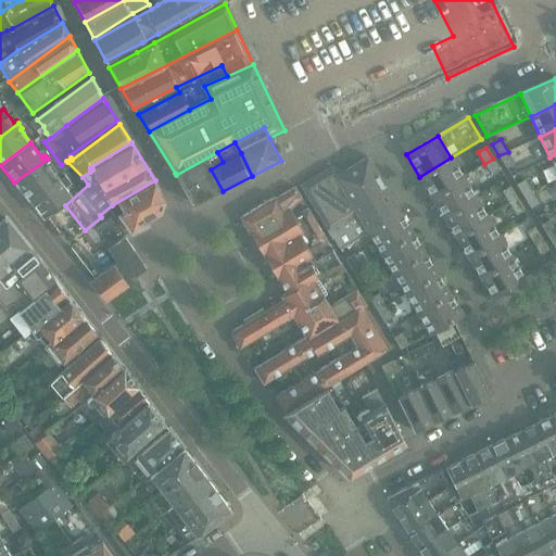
[(223,191),(211,169),(223,162),(217,152),(176,175),(193,205),(223,191)]
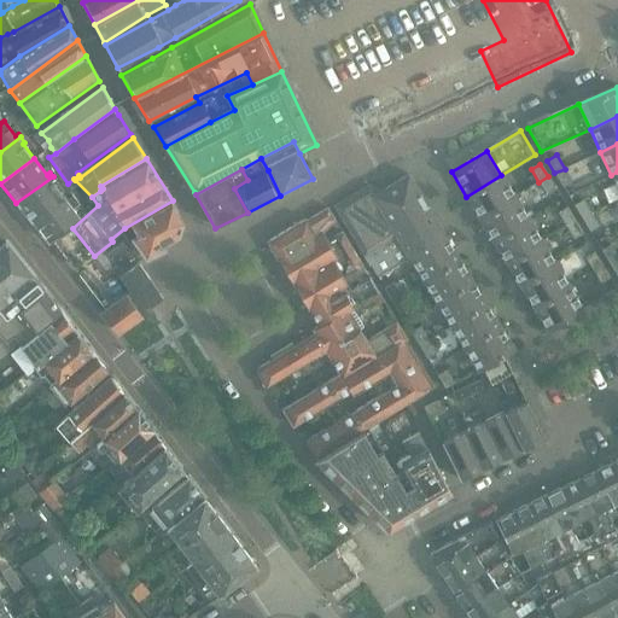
[(572,181),(565,169),(554,173),(563,187),(572,181)]
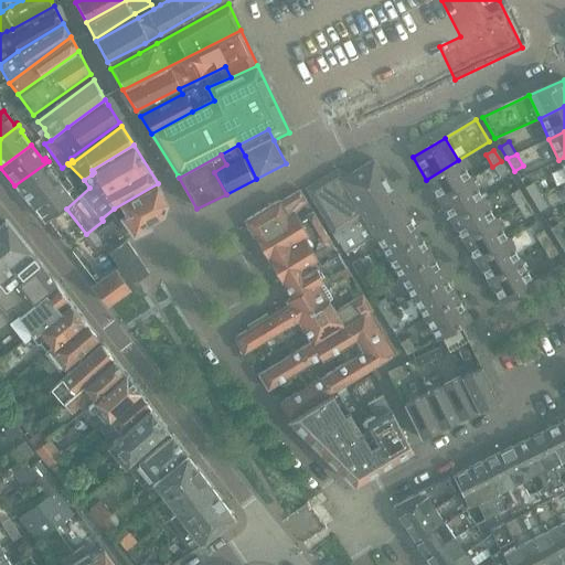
[(29,203),(60,180),(65,174),(59,166),(52,158),(49,161),(14,185),(29,203)]
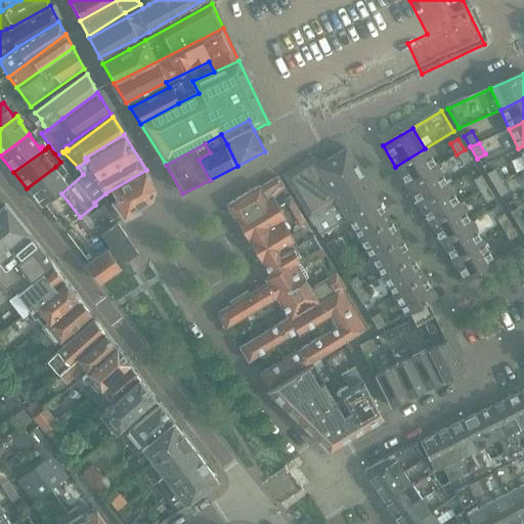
[(378,201),(346,148),(324,162),(312,158),(285,174),(320,235),(347,220),(378,201)]
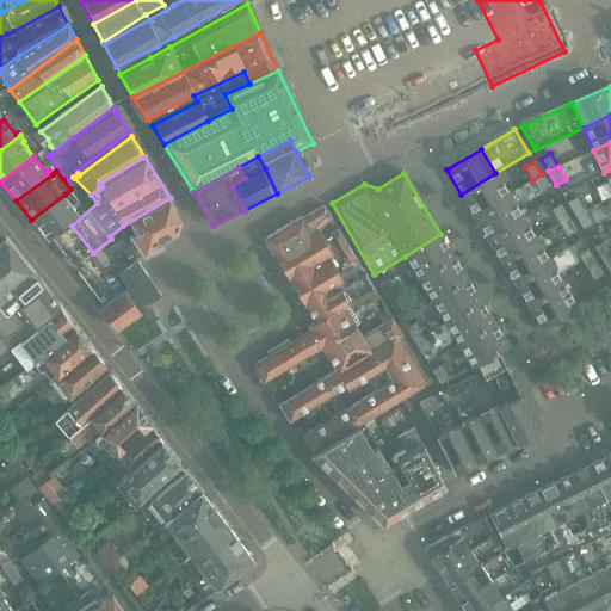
[(508,195),(495,173),(461,195),(473,216),(508,195)]
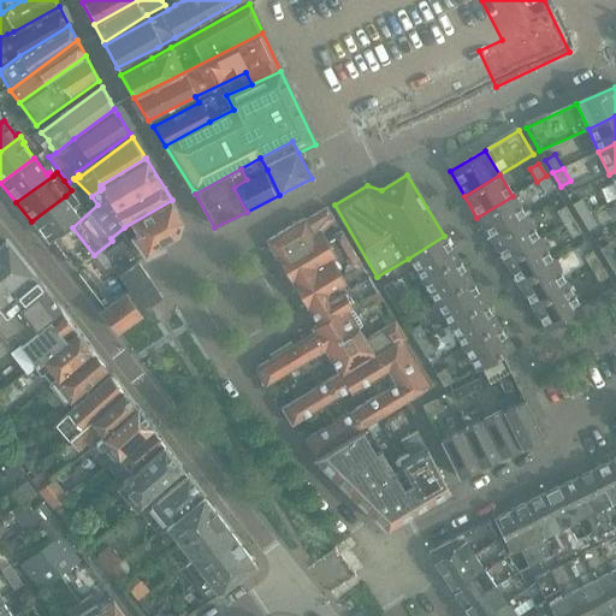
[(554,189),(546,176),(537,182),(545,194),(554,189)]
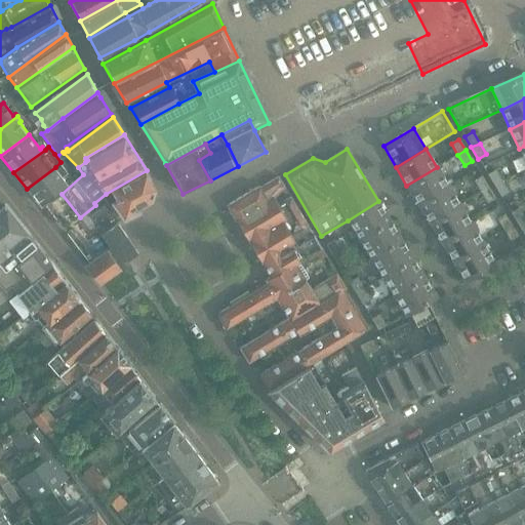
[(40,206),(68,185),(62,176),(68,171),(61,162),(55,167),(27,189),(40,206)]
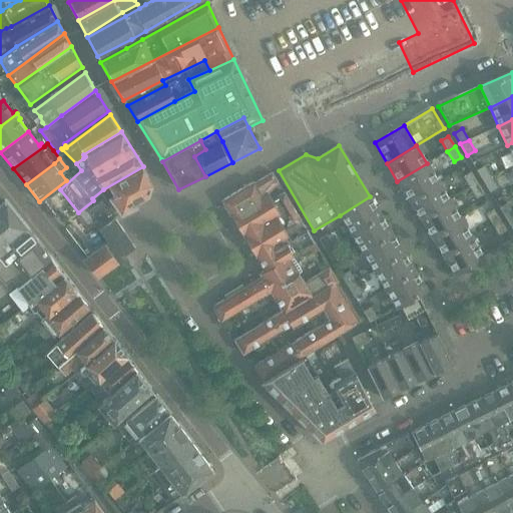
[(438,182),(427,163),(397,181),(408,199),(438,182)]
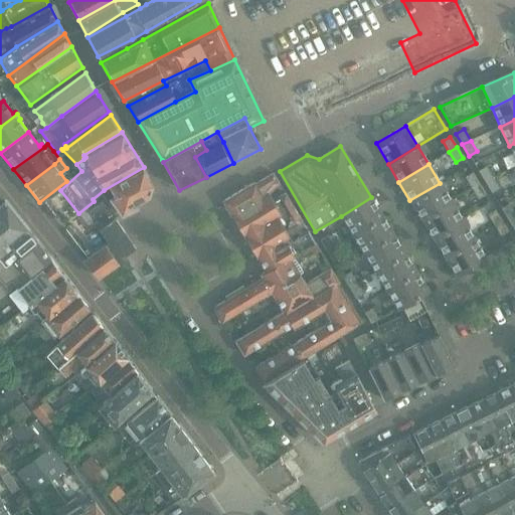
[(494,178),(486,166),(479,171),(486,182),(494,178)]
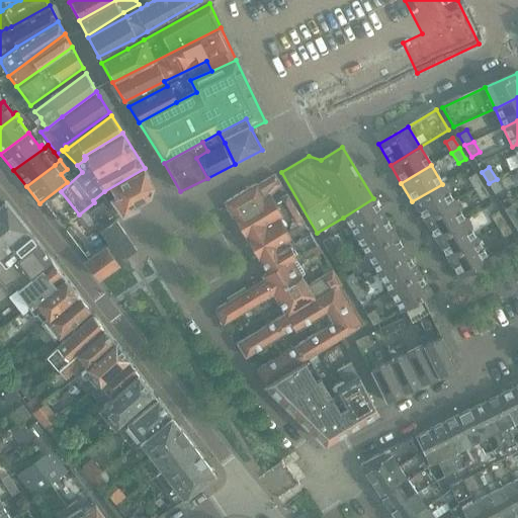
[(152,198),(155,189),(145,168),(104,191),(123,217),(139,209),(138,206),(152,198)]
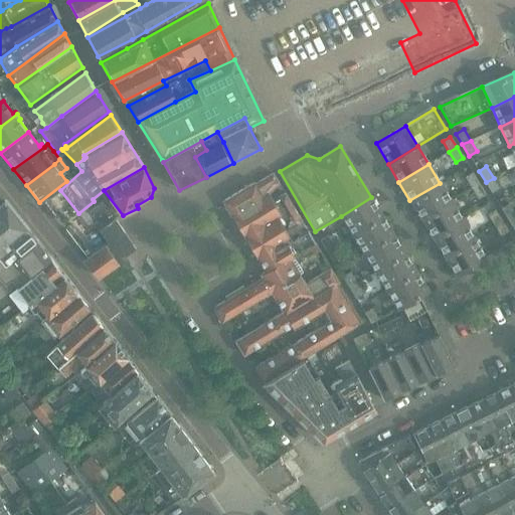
[(278,182),(272,173),(254,183),(254,182),(222,202),(258,258),(289,236),(285,229),(301,219),(284,192),(273,199),(268,193),(278,182)]
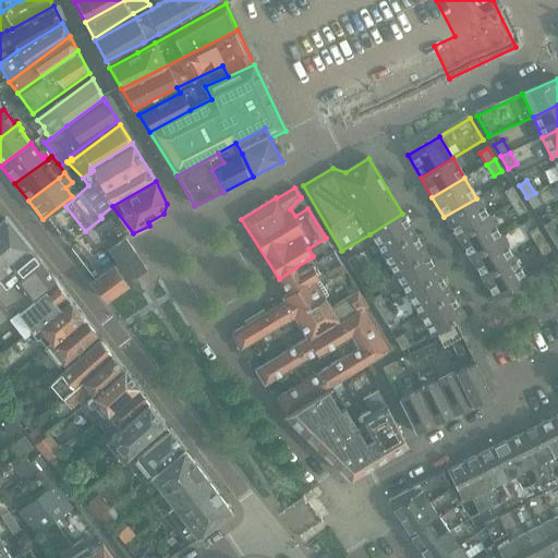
[(519,198),(511,187),(504,192),(511,204),(519,198)]
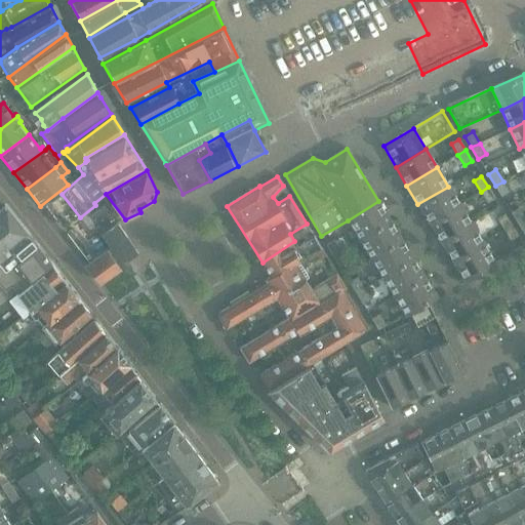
[(510,192),(503,182),(495,186),(501,197),(510,192)]
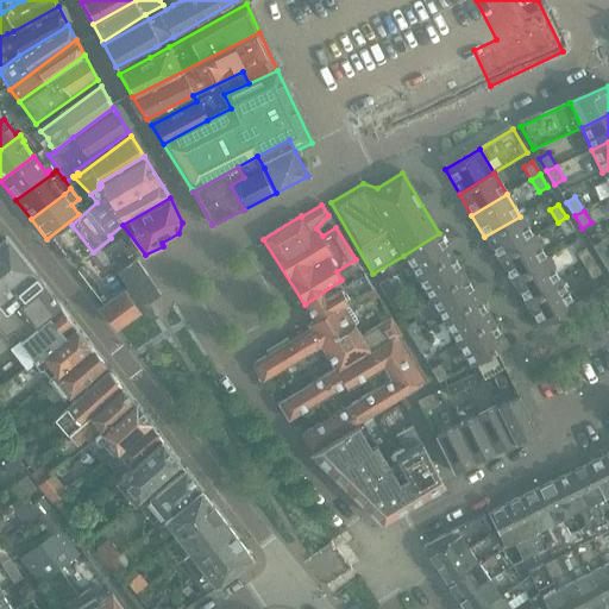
[(533,238),(520,217),(484,237),(497,258),(533,238)]
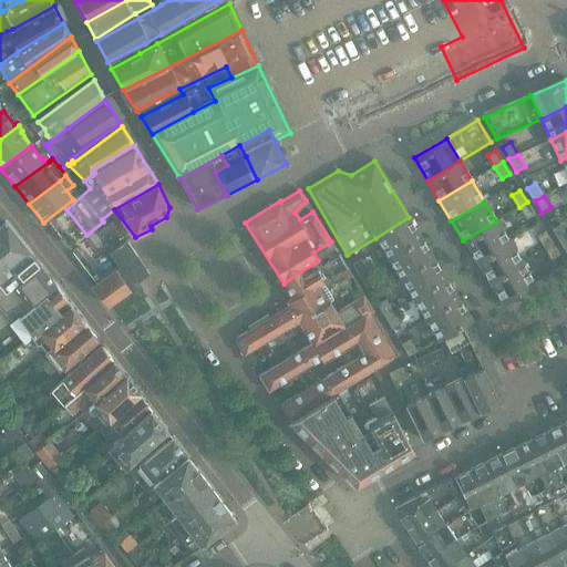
[(535,214),(527,202),(519,207),(527,219),(535,214)]
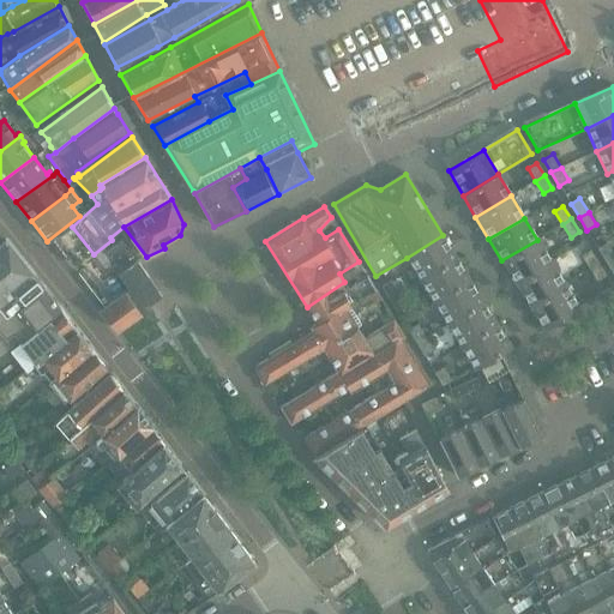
[(457,259),(443,235),(407,258),(420,281),(457,259)]
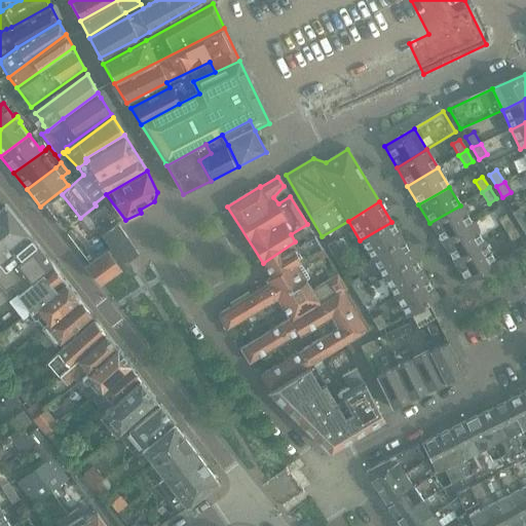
[(138,253),(118,224),(114,218),(104,204),(92,215),(86,219),(101,236),(102,235),(111,248),(87,266),(101,283),(138,253)]
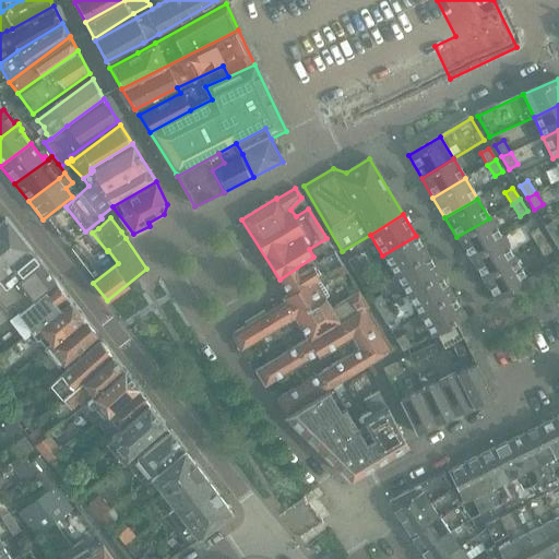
[(0,325),(16,313),(23,308),(54,284),(39,264),(31,253),(32,252),(4,218),(0,221),(0,325)]
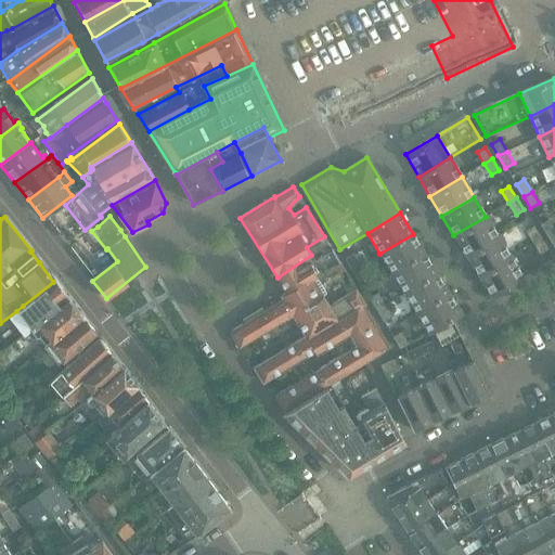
[(498,237),(486,217),(453,235),(465,256),(498,237)]
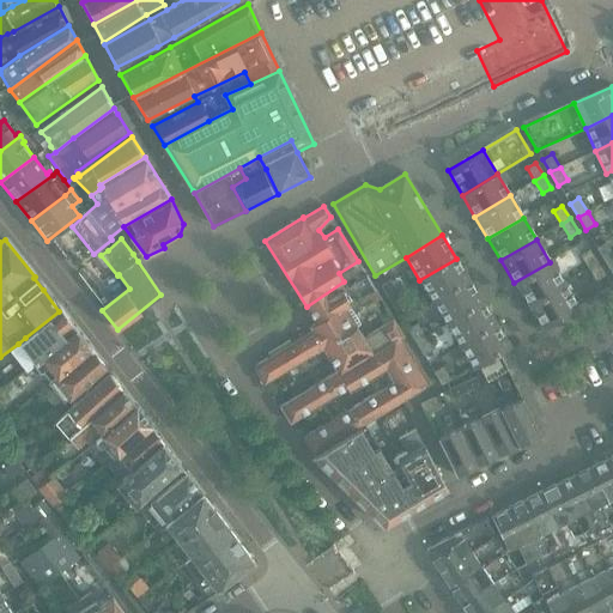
[(612,256),(612,254),(605,241),(595,246),(605,261),(612,256)]
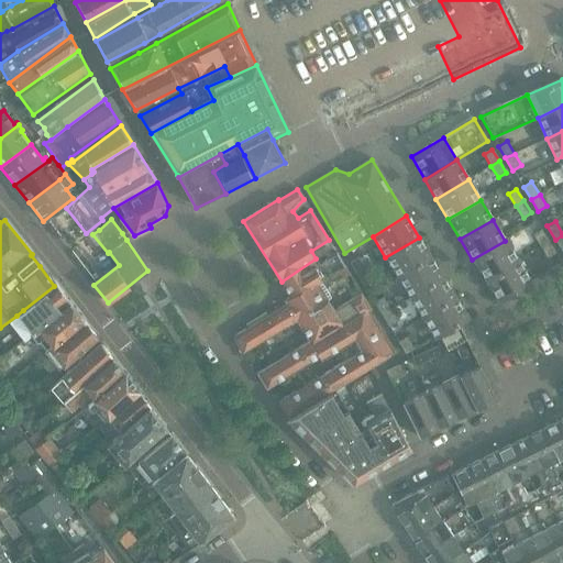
[(549,241),(541,229),(532,234),(540,246),(549,241)]
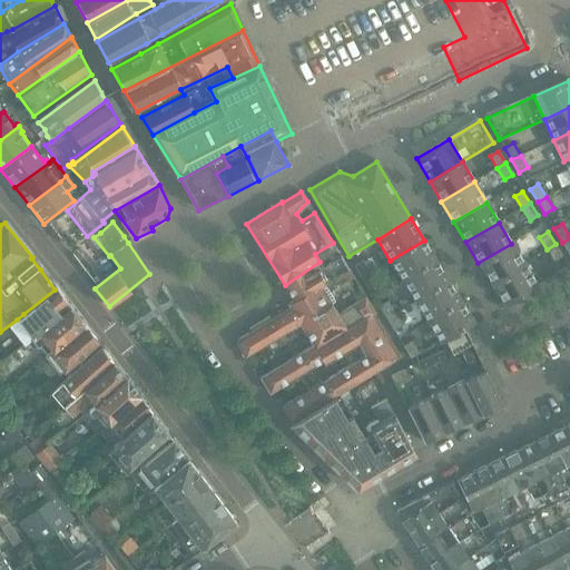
[(436,262),(424,241),(390,261),(402,282),(436,262)]
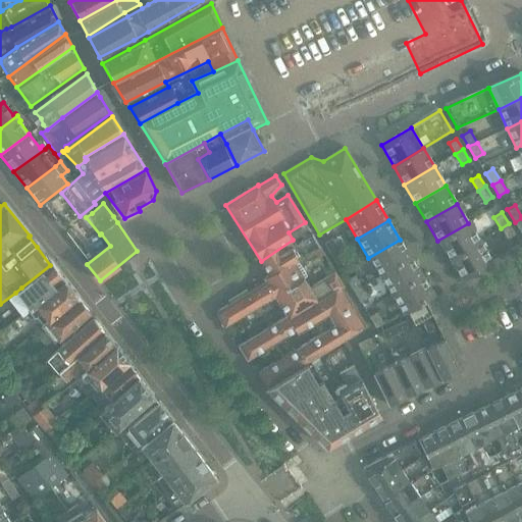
[(449,259),(478,241),(468,223),(437,241),(449,259)]
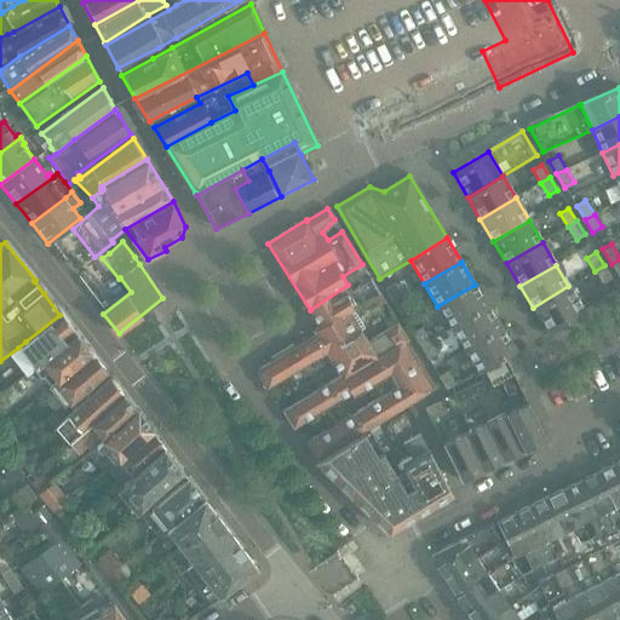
[(612,279),(604,265),(595,271),(602,285),(612,279)]
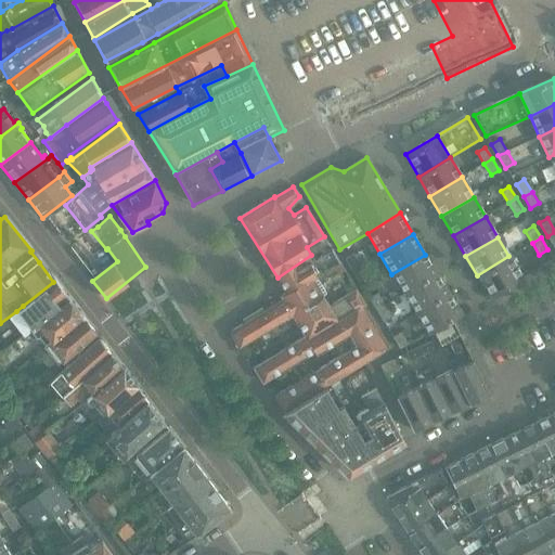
[(338,260),(331,247),(312,258),(311,255),(278,278),(286,291),(287,292),(308,280),(313,275),(338,260)]
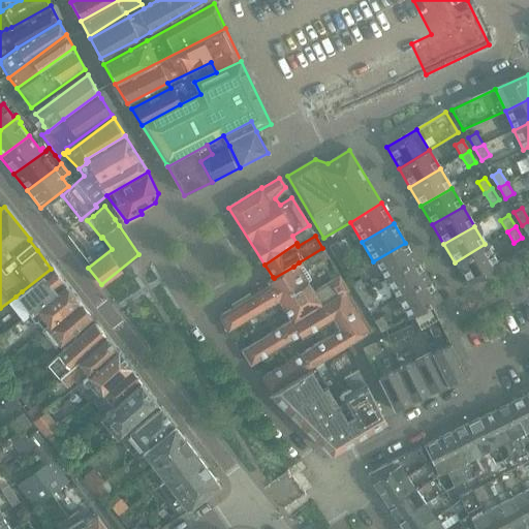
[(343,253),(337,242),(329,246),(336,257),(343,253)]
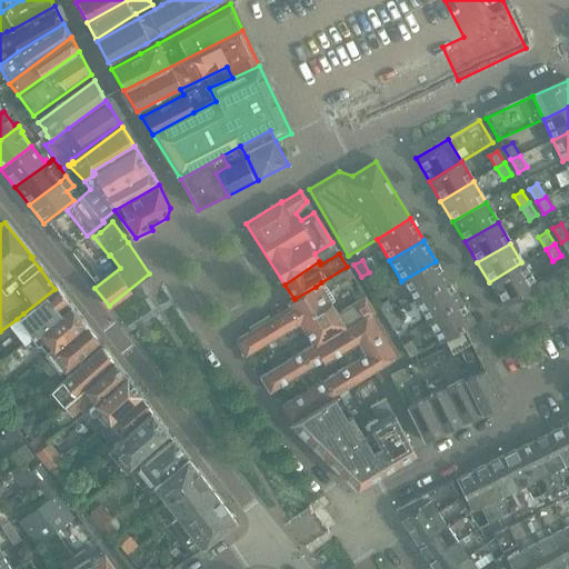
[(415,301),(448,281),(436,261),(401,281),(415,301)]
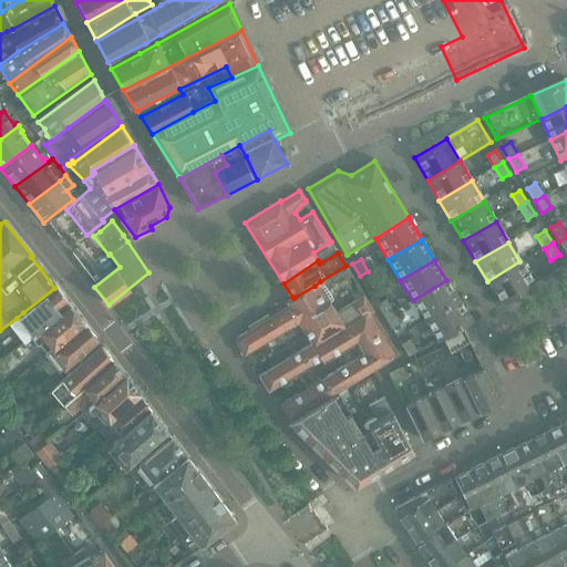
[(534,285),(519,261),(487,281),(501,305),(534,285)]
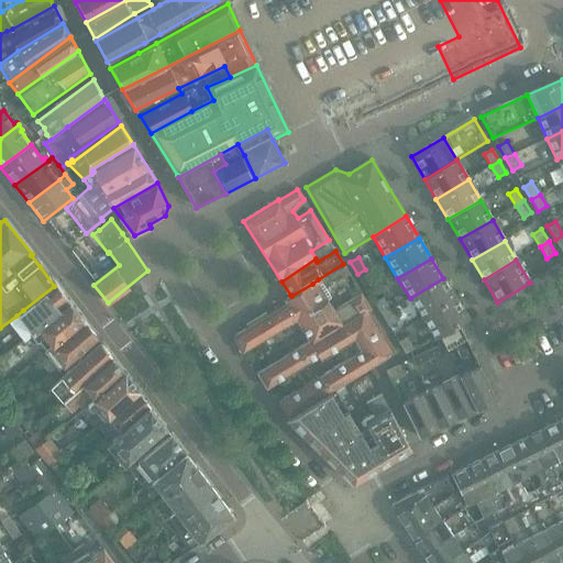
[(373,282),(365,269),(357,274),(364,286),(373,282)]
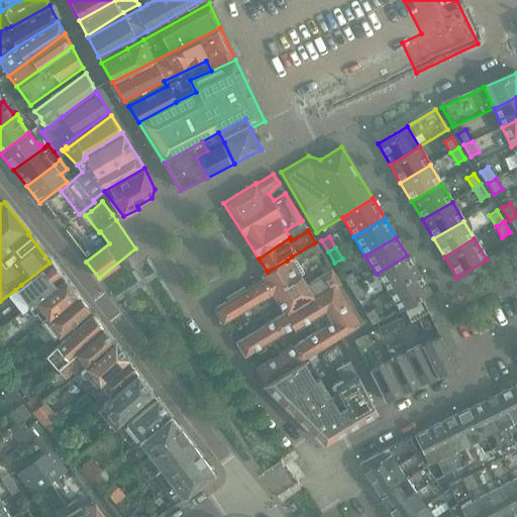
[(387,292),(418,274),(407,255),(377,274),(387,292)]
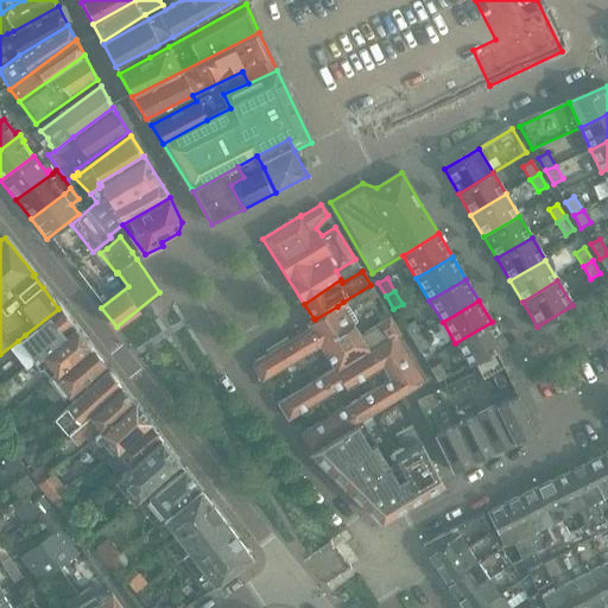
[(337,372),(396,334),(398,333),(390,316),(362,333),(363,335),(360,337),(352,323),(355,321),(343,302),(337,306),(315,320),(314,318),(306,322),(310,329),(311,328),(322,346),(321,346),(335,367),(337,372)]
